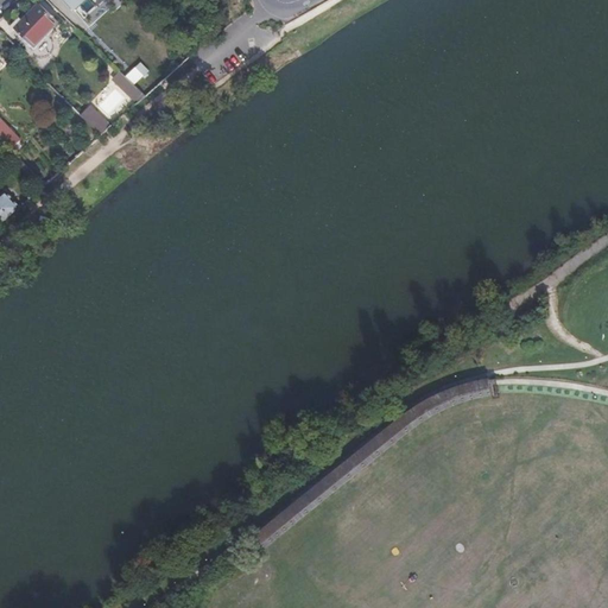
[(64,0),(76,12),(88,0),(64,0)]
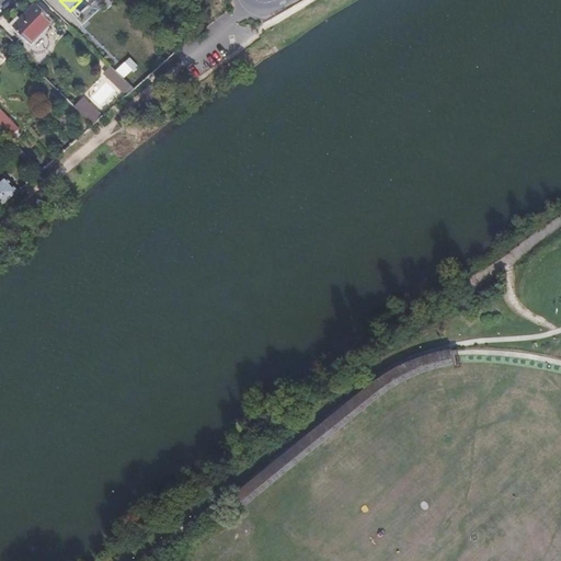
[(48,26),(54,20),(37,3),(21,20),(19,18),(12,25),(19,32),(15,35),(32,50),(32,52),(33,52),(34,52),(34,53),(35,53),(36,53),(37,53),(37,54),(38,54),(39,54),(41,54),(42,53),(43,53),(44,53),(44,52),(45,52),(46,52),(46,50),(47,50),(47,49),(48,48),(48,47),(49,46),(49,45),(49,44),(49,43),(49,42),(49,41),(49,39),(49,38),(48,37),(48,36),(47,35),(46,35),(52,30),(48,26)]
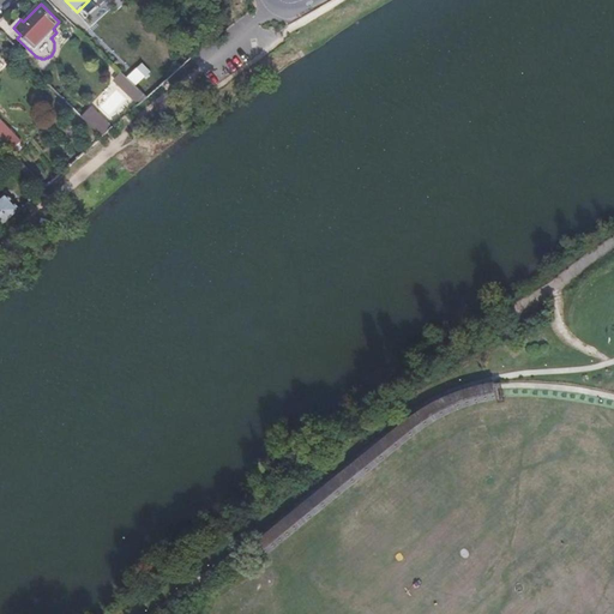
[(143,64),(130,77),(137,85),(151,72),(143,64)]
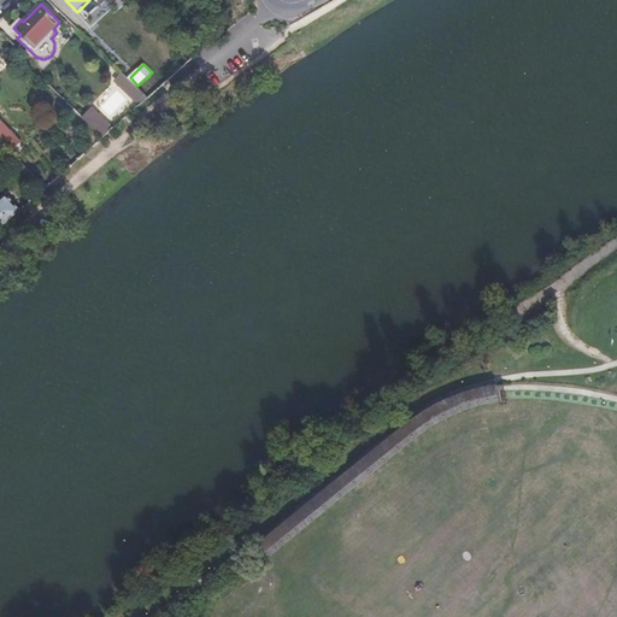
[(146,95),(123,72),(115,81),(137,103),(146,95)]
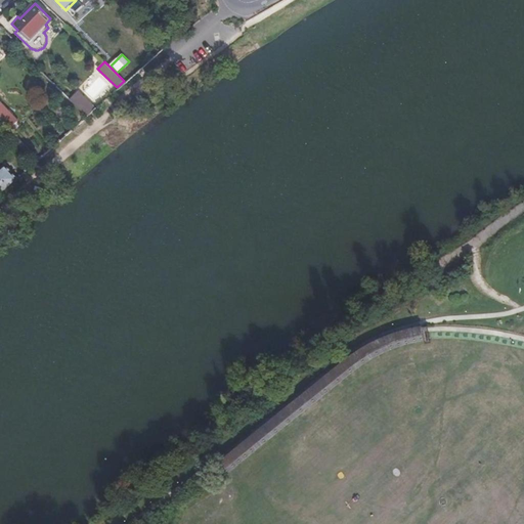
[(97,110),(78,91),(71,99),(89,117),(97,110)]
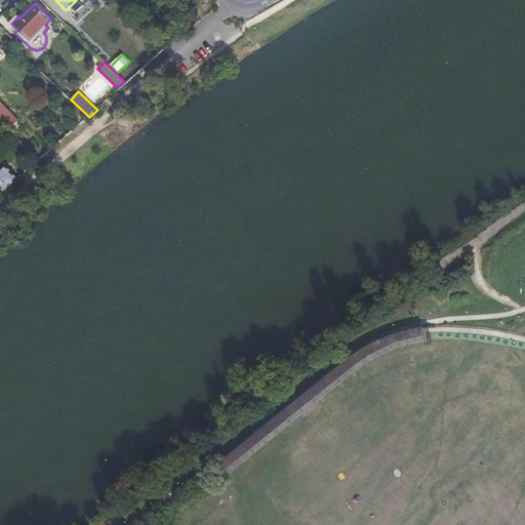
[(18,120),(1,102),(0,102),(0,118),(9,128),(18,120)]
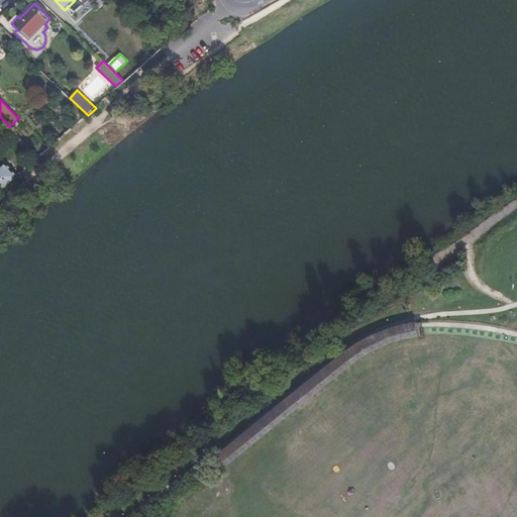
[(9,135),(34,162),(38,159),(14,131),(9,135)]
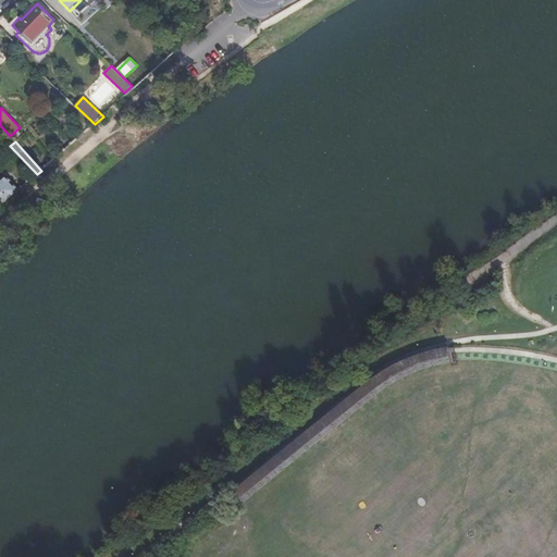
[(20,189),(5,175),(0,180),(0,196),(5,202),(20,189)]
